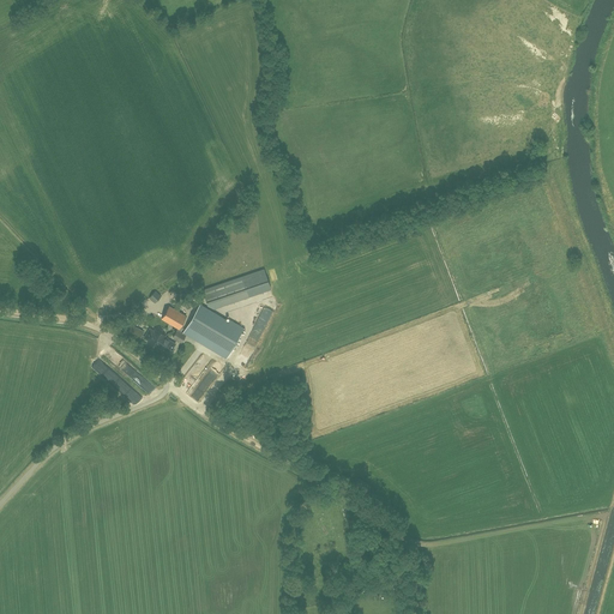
[(215,308),(248,296),(246,290),(268,282),(264,272),(242,280),(241,277),(203,290),(208,304),(215,308)]
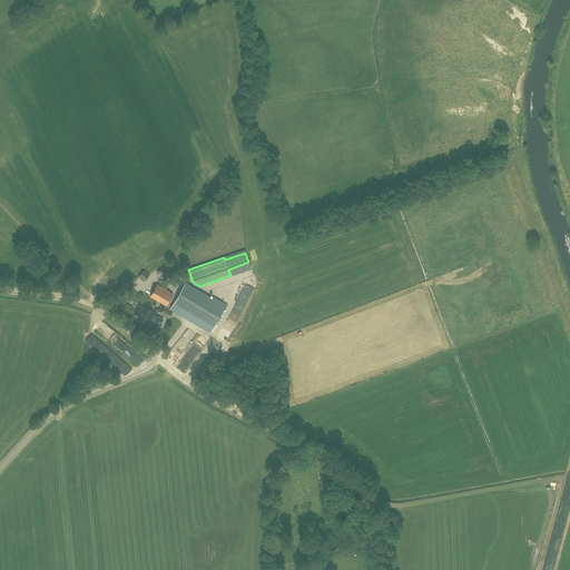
[(144,282),(149,275),(145,271),(138,277),(144,282)]
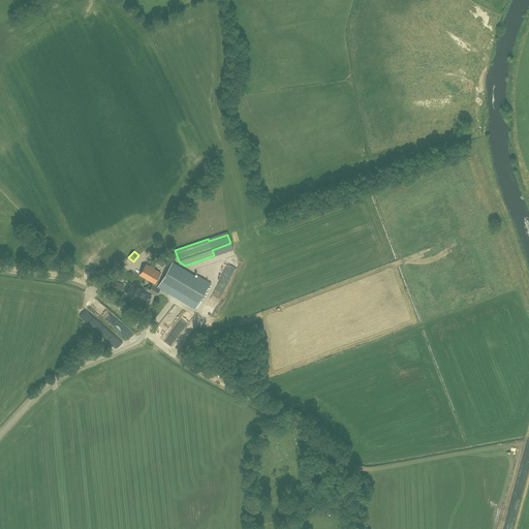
[(146,262),(139,275),(153,283),(153,284),(149,290),(156,294),(160,288),(156,285),(158,281),(156,280),(160,272),(146,262)]
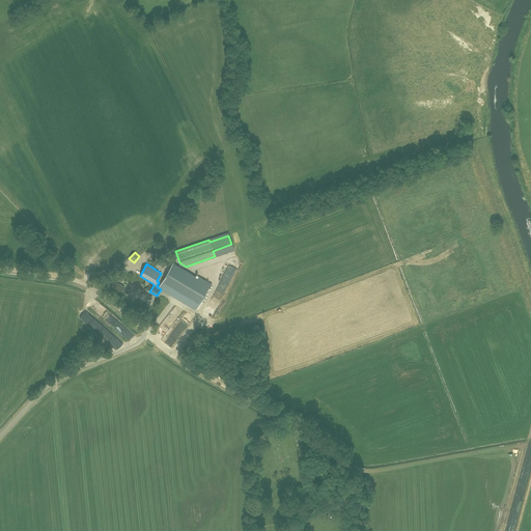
[(210,285),(197,278),(173,263),(159,287),(196,309),(210,285)]
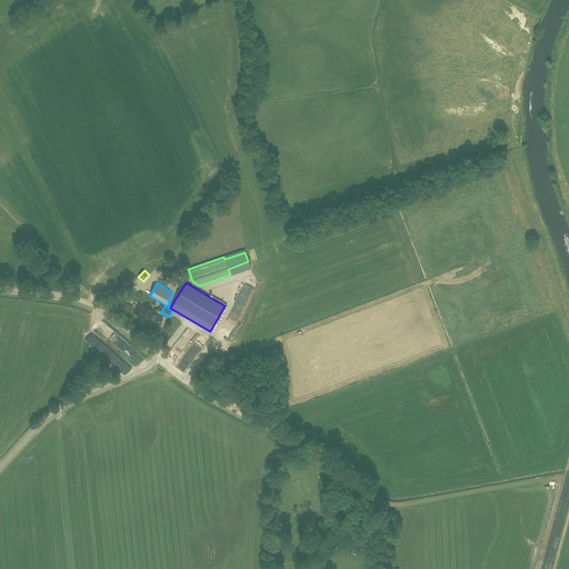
[(116,309),(128,316),(133,308),(121,300),(116,309)]
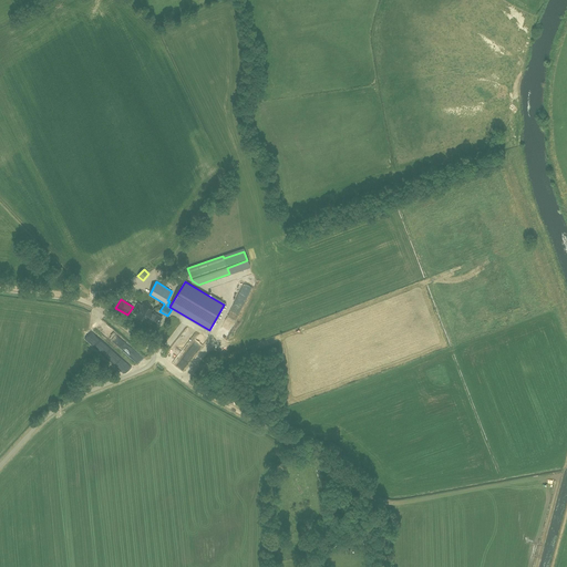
[(239,299),(235,307),(239,310),(244,302),(239,299)]
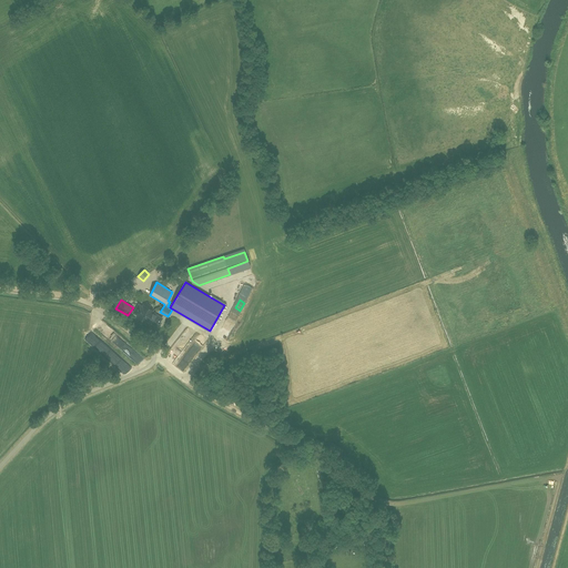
[(145,321),(146,321),(148,321),(149,322),(150,323),(151,323),(156,326),(162,318),(151,312),(152,311),(143,305),(142,306),(139,304),(133,313),(138,315),(137,316),(138,316),(138,317),(141,320),(142,318),(145,321)]
